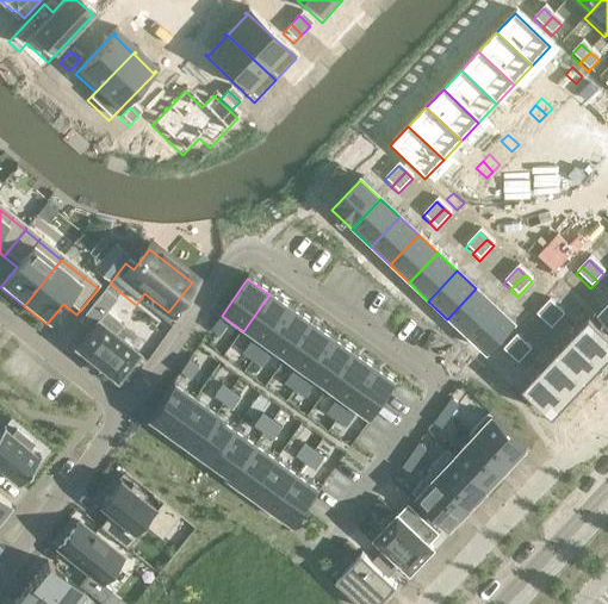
[(476,288),(447,319),(466,337),(495,306),(494,306),(476,288)]
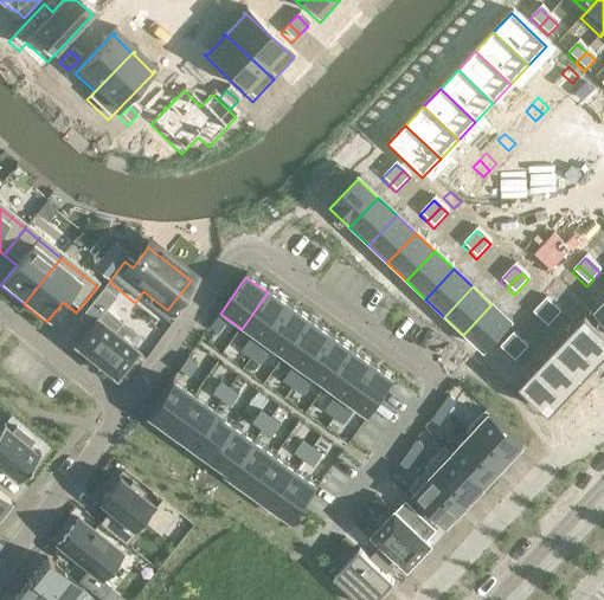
[(74,347),(72,349),(74,350),(75,350),(111,380),(114,382),(115,380),(134,356),(135,354),(134,353),(133,353),(96,323),(114,301),(101,291),(76,322),(87,331),(74,347)]
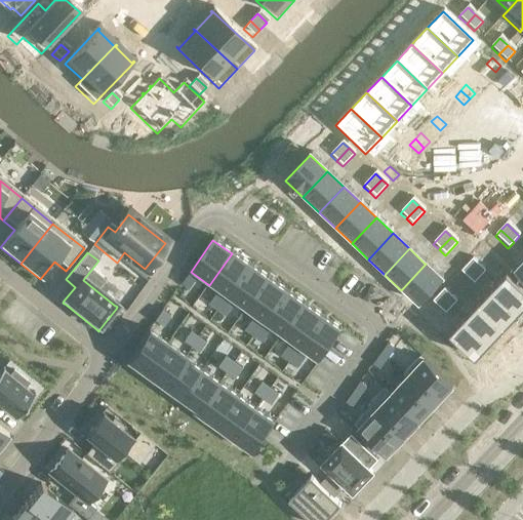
[(232,253),(209,285),(228,297),(249,267),(232,253)]
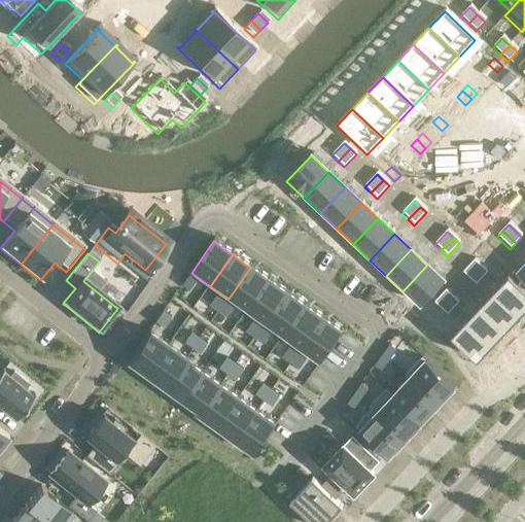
[(474,262),(467,268),(481,280),(486,274),(474,262)]
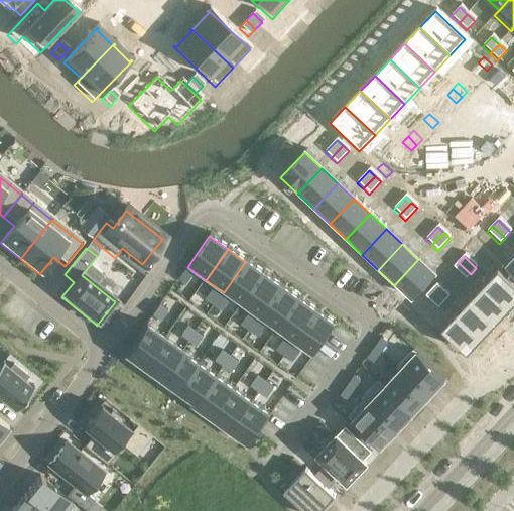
[(513,258),(504,269),(513,277),(513,258)]
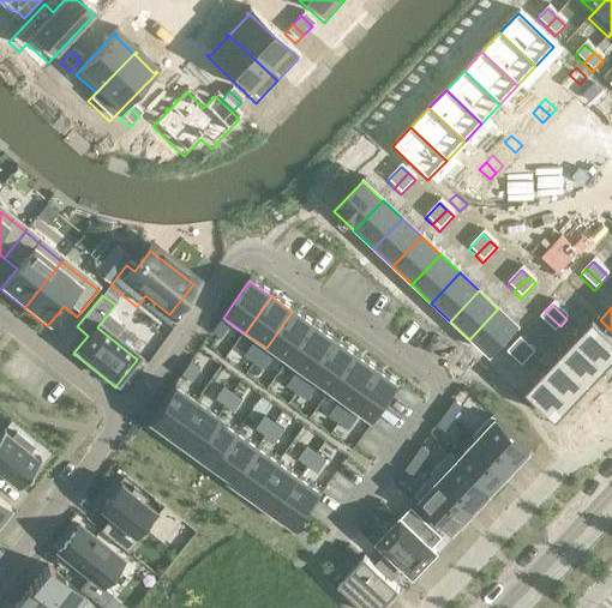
[(498,308),(469,339),(489,357),(517,327),(498,308)]
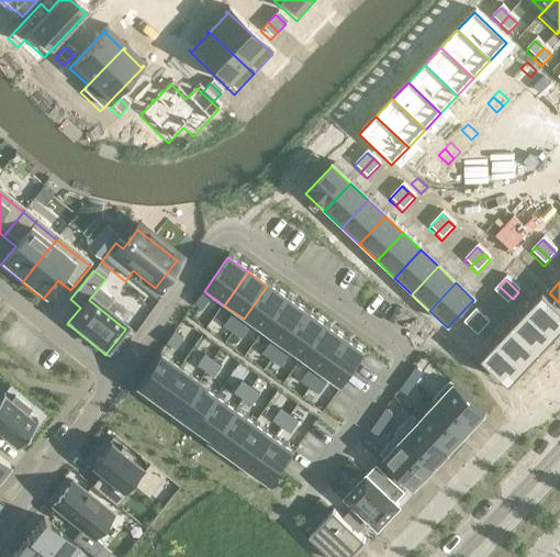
[(267,286),(244,319),(262,333),(287,300),(267,286)]
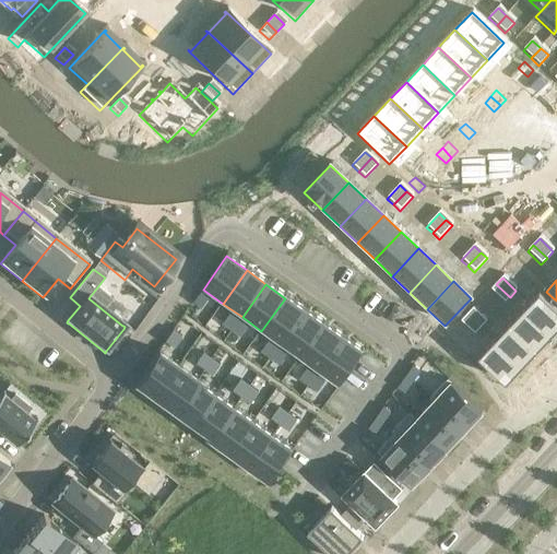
[(496,284),(490,291),(504,304),(510,297),(496,284)]
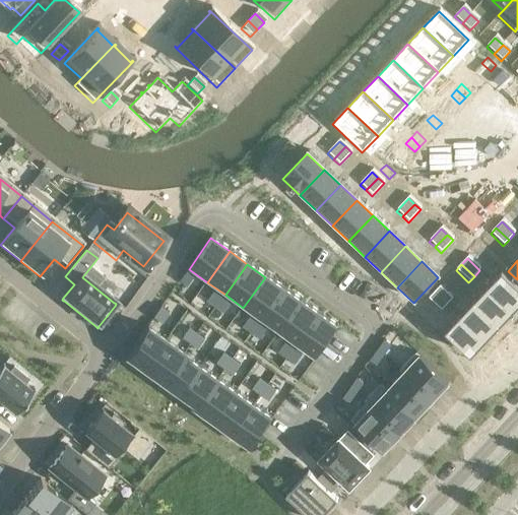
[(517,287),(501,272),(487,287),(513,312),(517,306),(517,287)]
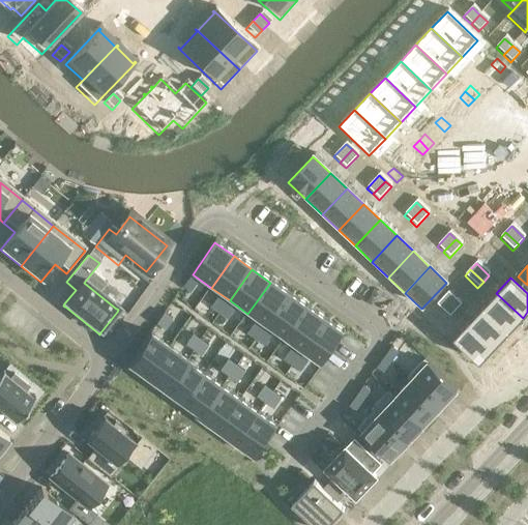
[(188,280),(181,290),(189,296),(197,286),(188,280)]
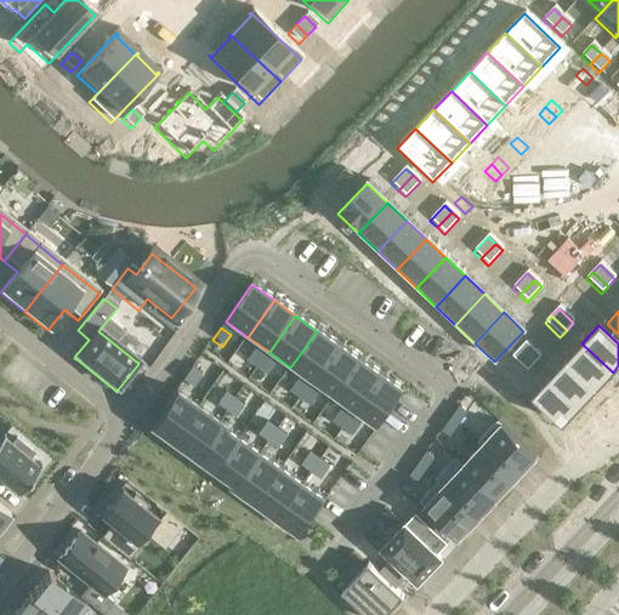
[(317,331),(290,368),(312,383),(338,346),(317,331)]
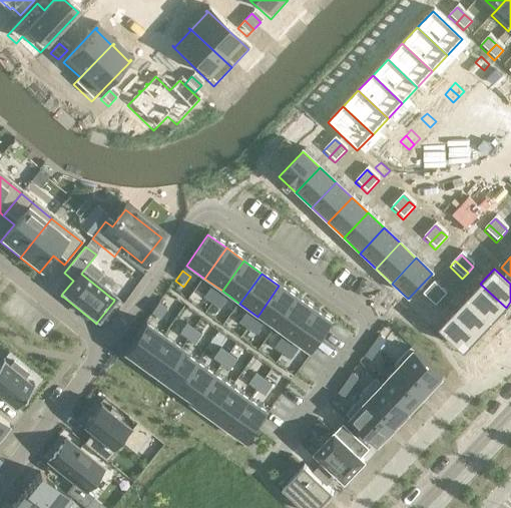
[(480,284),(466,299),(492,323),(506,308),(480,284)]
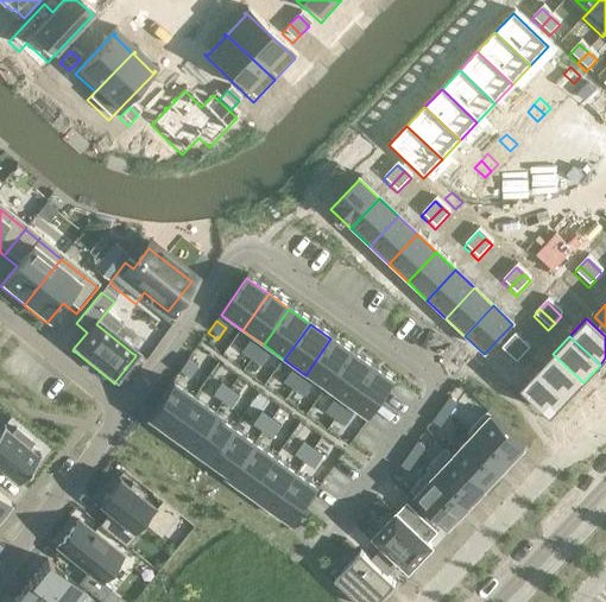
[(513,337),(506,344),(522,357),(528,350),(513,337)]
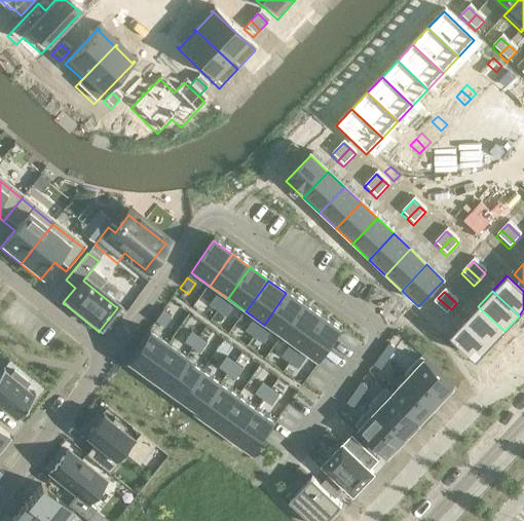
[(286,293),(264,325),(282,337),(304,306),(286,293)]
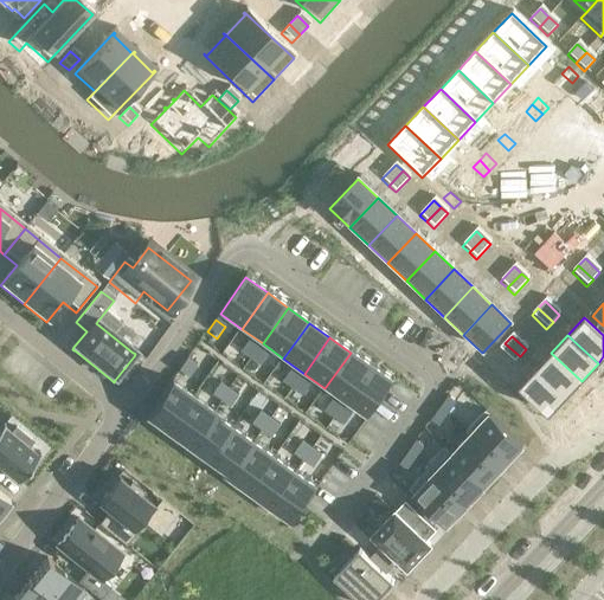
[(249,343),(241,355),(250,362),(258,350),(249,343)]
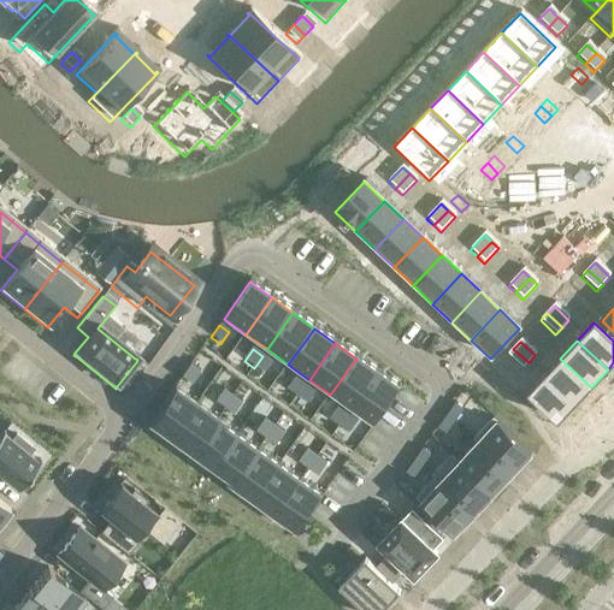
[(513,349),(507,356),(521,369),(529,362),(513,349)]
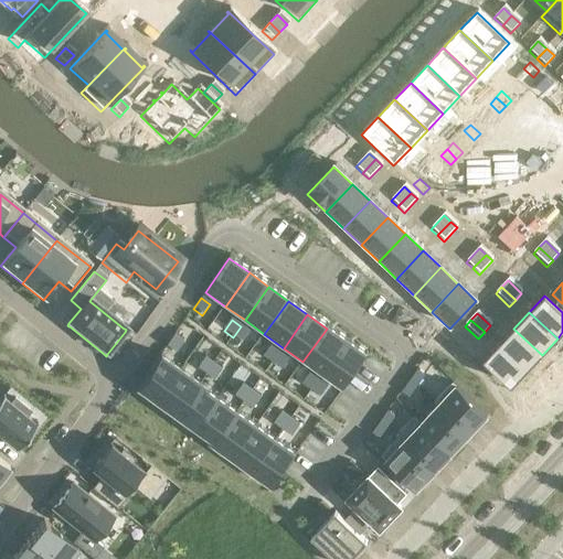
[(241,326),(233,337),(242,343),(250,333),(241,326)]
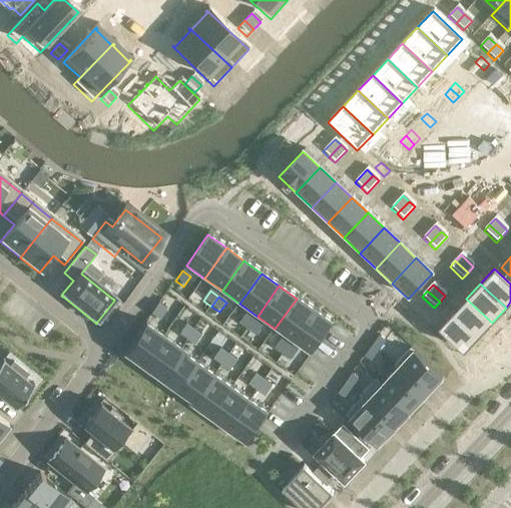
[(297,299),(275,329),(293,342),(315,311),(297,299)]
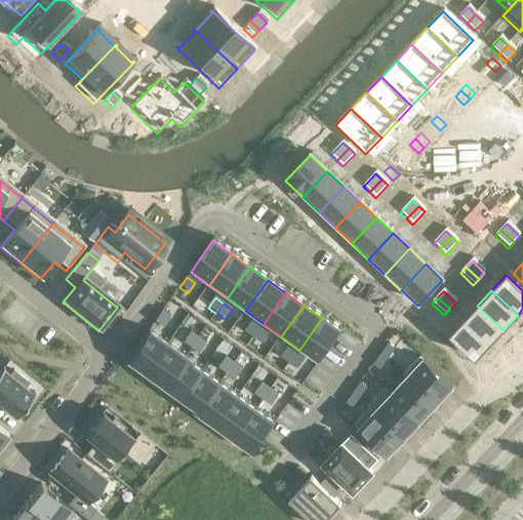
[(477,306),(463,321),(489,346),(504,330),(477,306)]
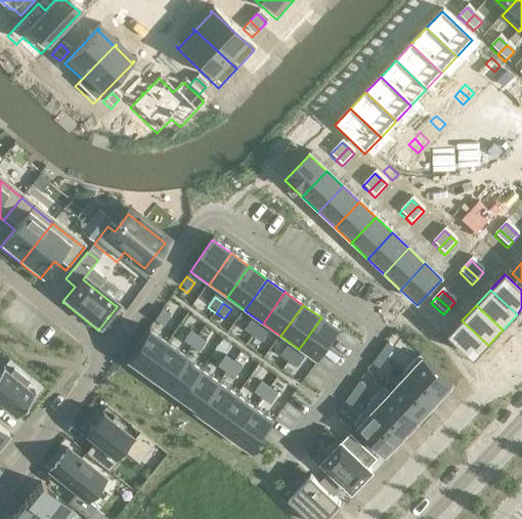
[(160,313),(153,323),(161,329),(168,319),(160,313)]
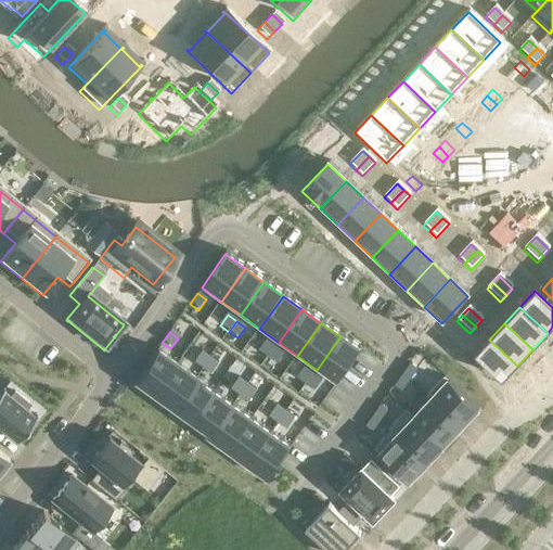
[(341,336),(317,370),(336,384),(360,350),(341,336)]
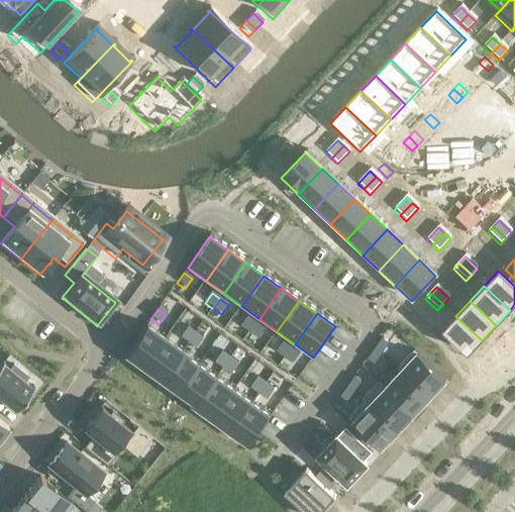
[(455,316),(441,331),(467,355),(482,340),(455,316)]
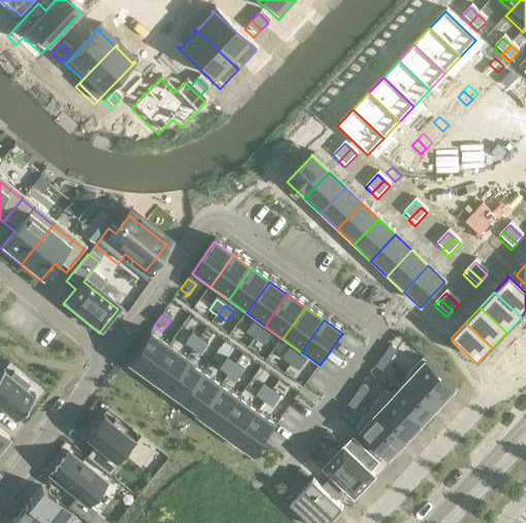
[(253,325),(245,335),(254,341),(261,331),(253,325)]
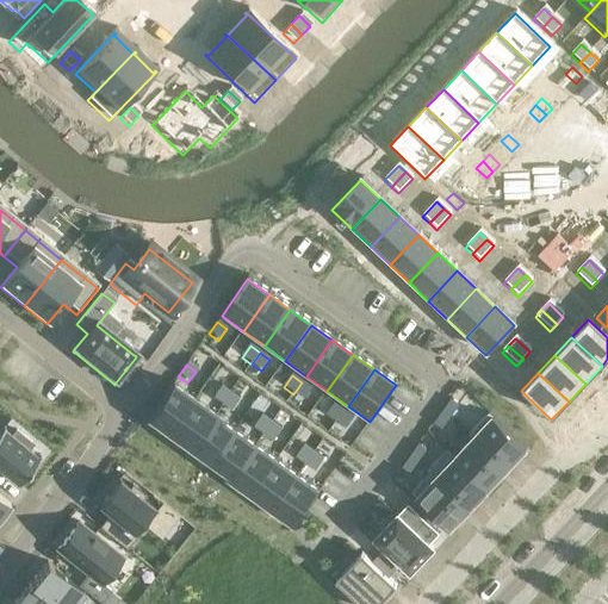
[(302,383),(293,394),(303,402),(311,390),(302,383)]
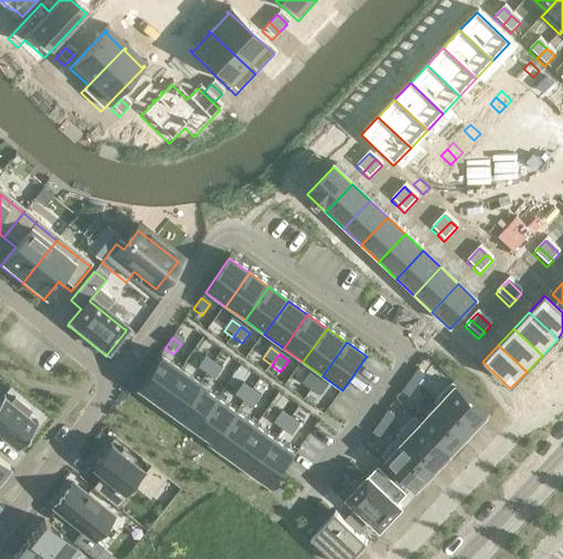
[(158,357),(134,391),(155,406),(178,373),(158,357)]
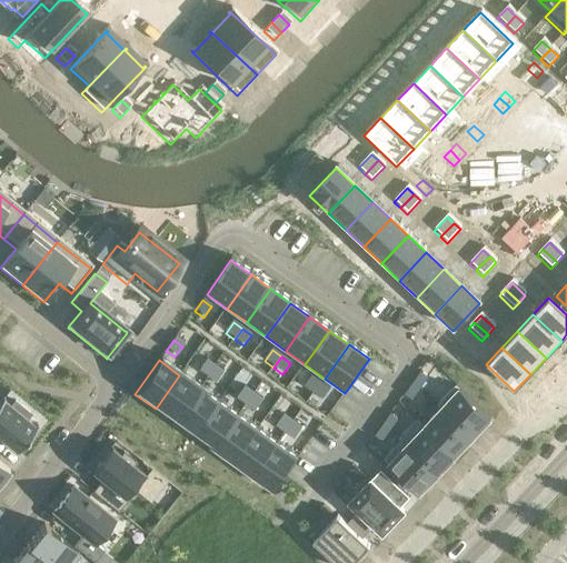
[(205,362),(197,373),(206,379),(214,369),(205,362)]
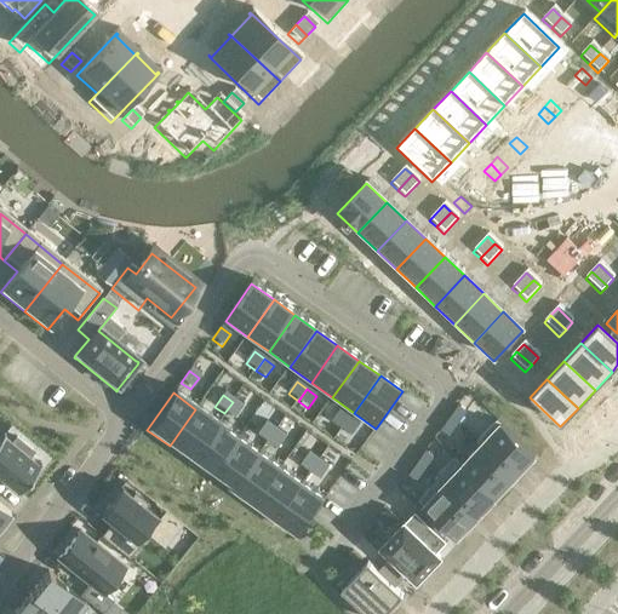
[(233,402),(224,413),(234,420),(242,408),(233,402)]
